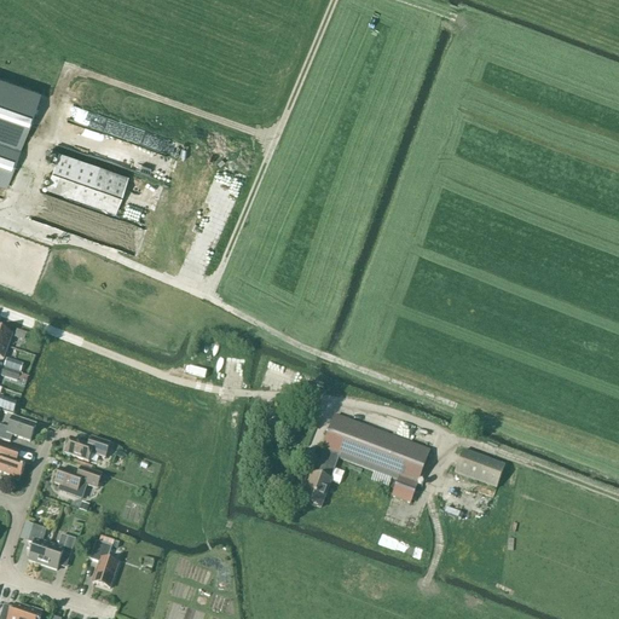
[(0,184),(6,187),(39,94),(0,80),(0,184)]
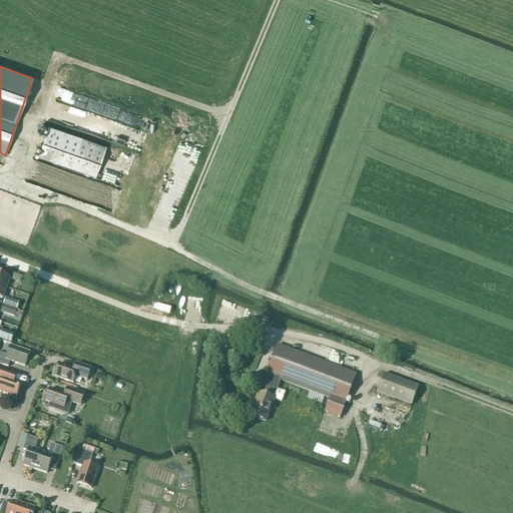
[(95,175),(105,147),(48,126),(38,155),(95,175)]
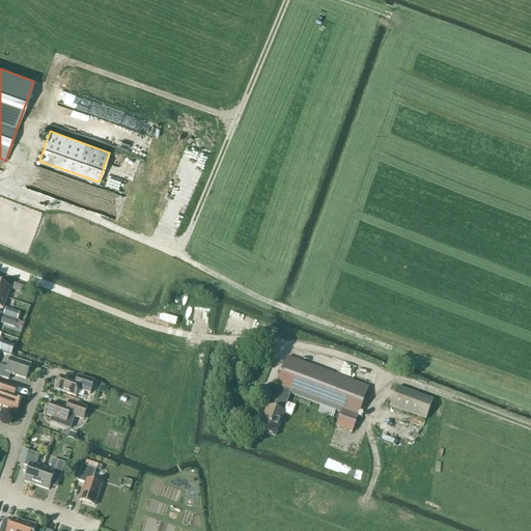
[(107,159),(115,162),(119,150),(111,147),(107,159)]
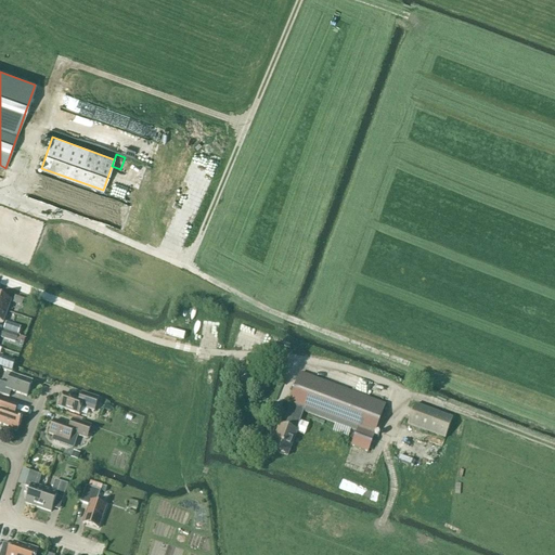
[(139,178),(146,180),(152,166),(126,157),(118,181),(137,186),(139,178)]
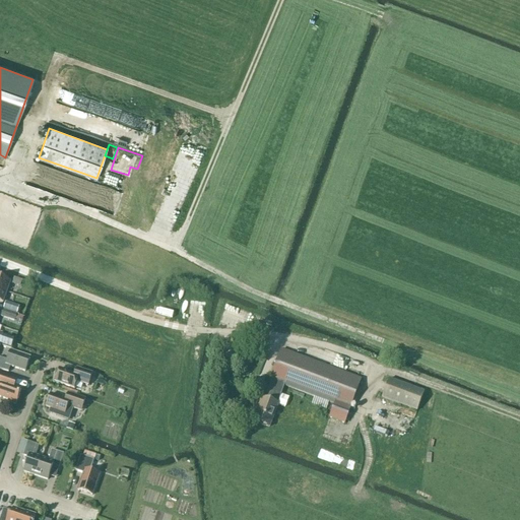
[(55,195),(113,212),(117,199),(108,197),(109,194),(103,192),(100,203),(92,200),(93,196),(81,192),(82,187),(60,180),(55,195)]
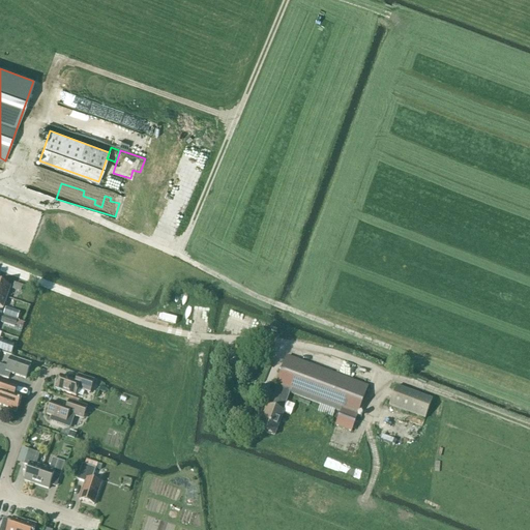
[(10,288),(0,284),(0,295),(6,298),(10,288)]
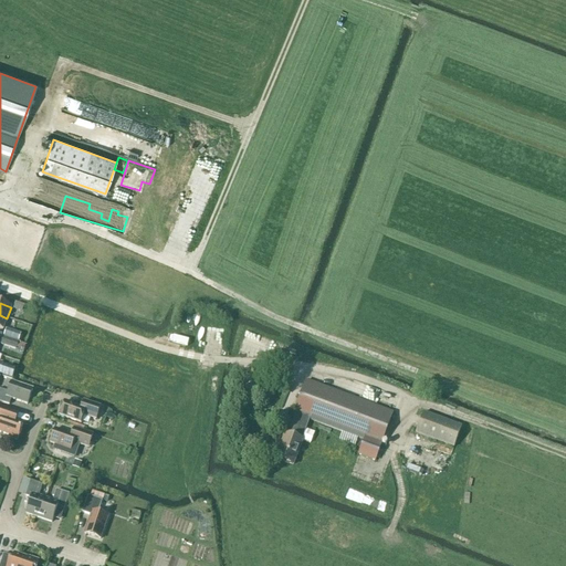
[(3,336),(19,342),(21,335),(7,329),(3,336)]
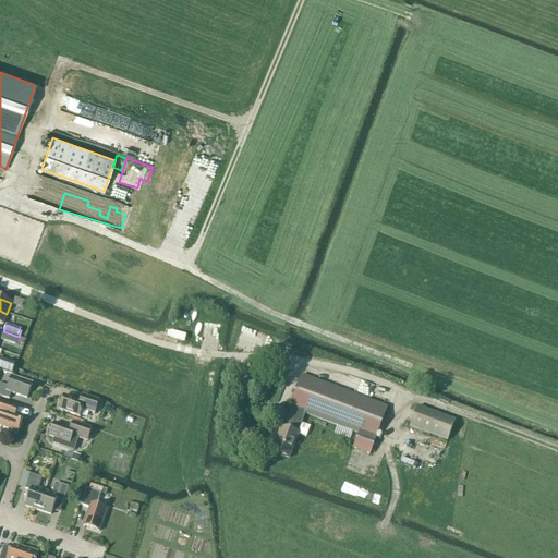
[(204,343),(219,343),(218,331),(203,331),(204,343)]
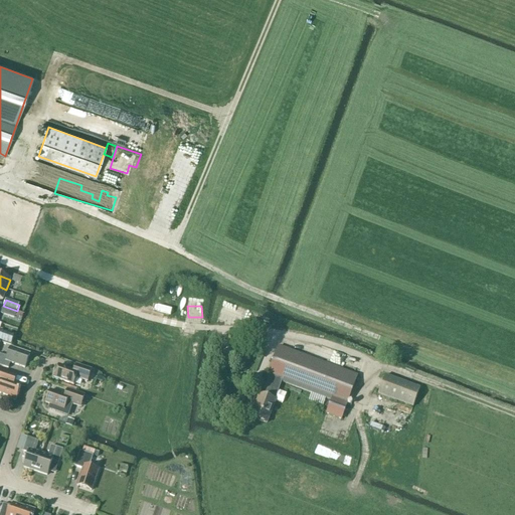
[(16,312),(3,307),(1,314),(13,319),(16,312)]
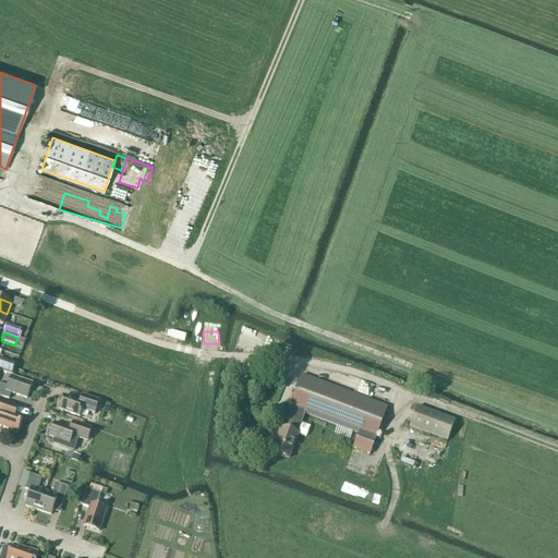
[(0,364),(0,367),(11,372),(14,364),(2,360),(0,364)]
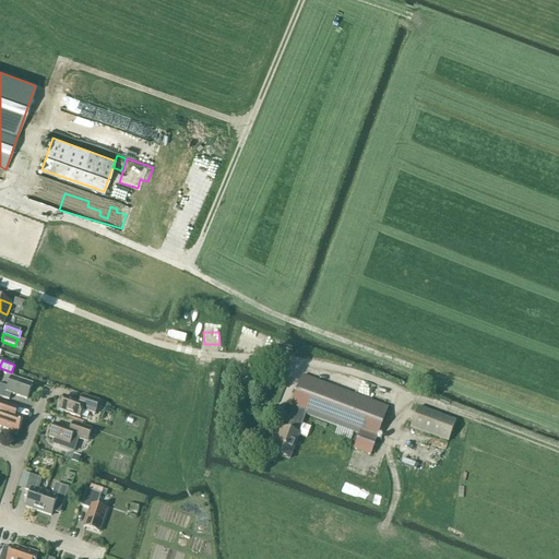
[(356,444),(371,451),(388,408),(302,377),(290,409),(292,409),(285,430),(281,428),(277,438),(278,438),(273,453),(289,460),(299,435),(298,435),(306,415),(359,435),(356,444)]
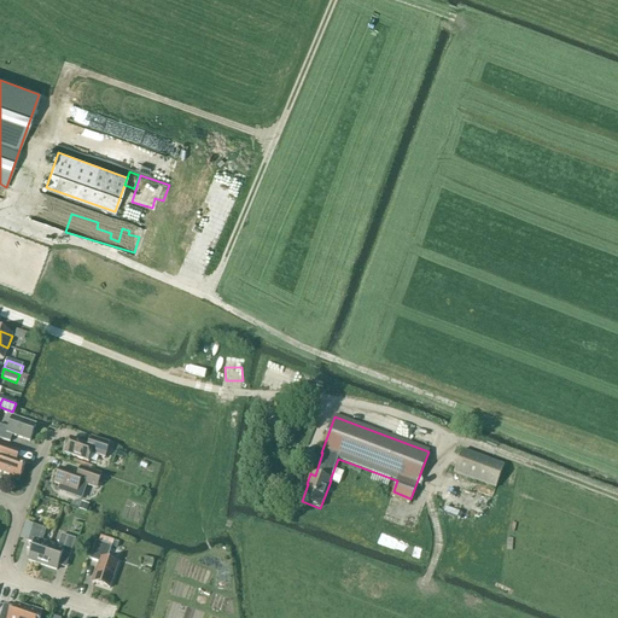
[(12,436),(29,442),(35,425),(12,418),(9,429),(0,425),(0,438),(10,443),(12,436)]
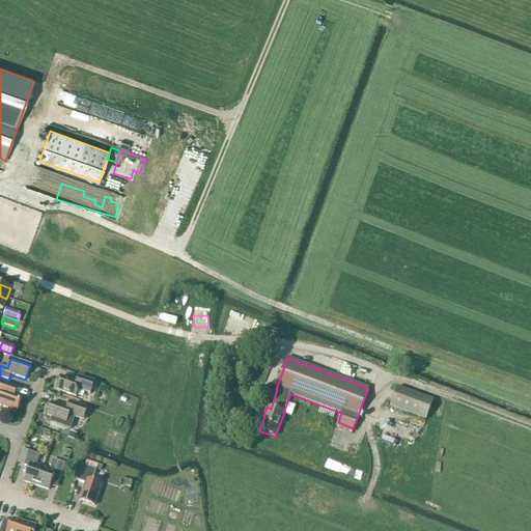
[(78,390),(89,394),(94,382),(79,376),(76,383),(60,378),(56,390),(76,397),(78,390)]
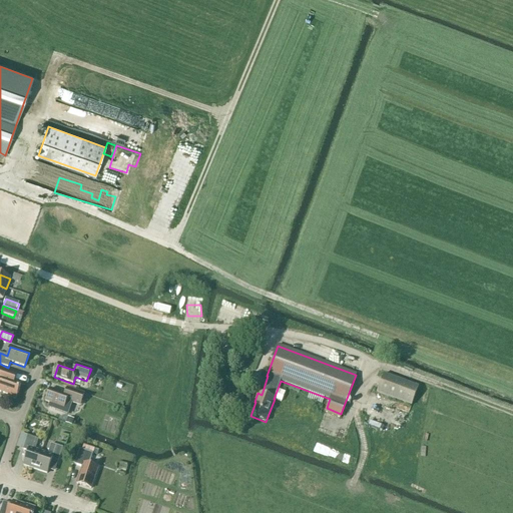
[(16,375),(0,369),(0,392),(8,395),(7,397),(15,400),(21,384),(14,382),(16,375)]
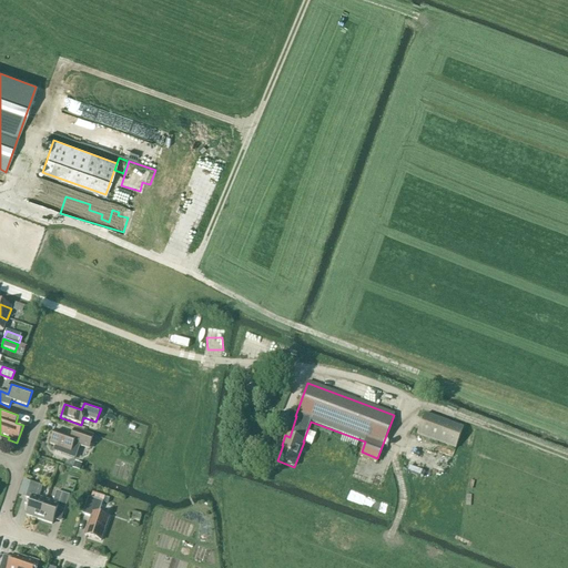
[(417,435),(455,449),(463,428),(425,414),(417,435)]
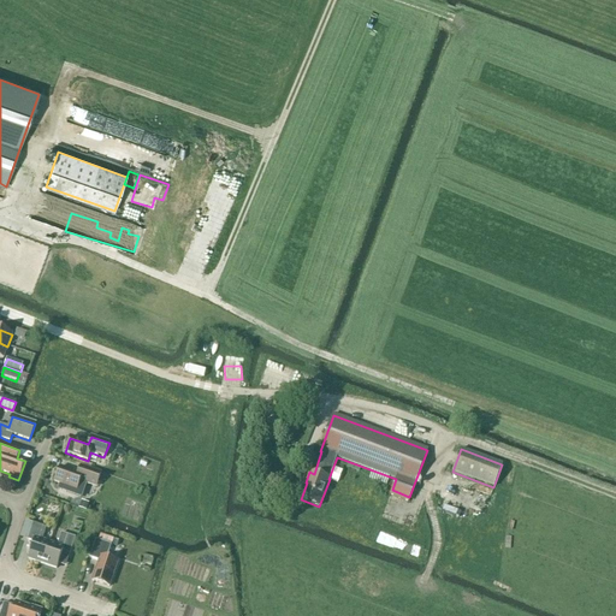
[(81,466),(90,469),(92,466),(73,458),(72,463),(81,466)]
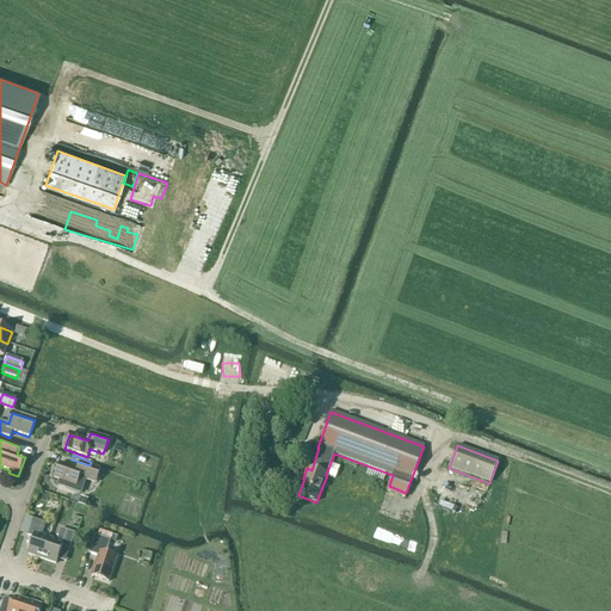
[(79,479),(94,485),(100,469),(80,462),(78,470),(59,464),(54,479),(76,487),(79,479)]
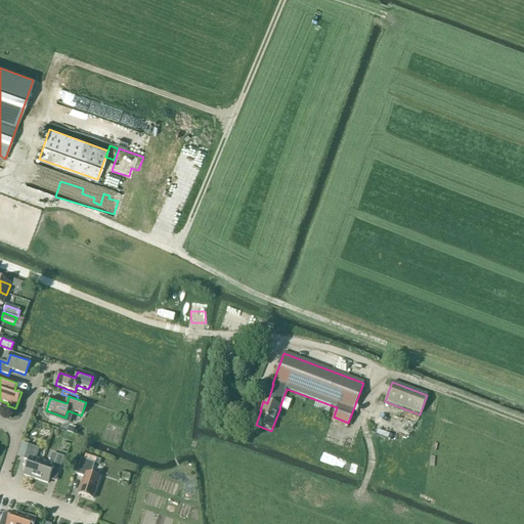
[(290,400),(284,398),(279,407),(280,407),(287,410),(290,400)]
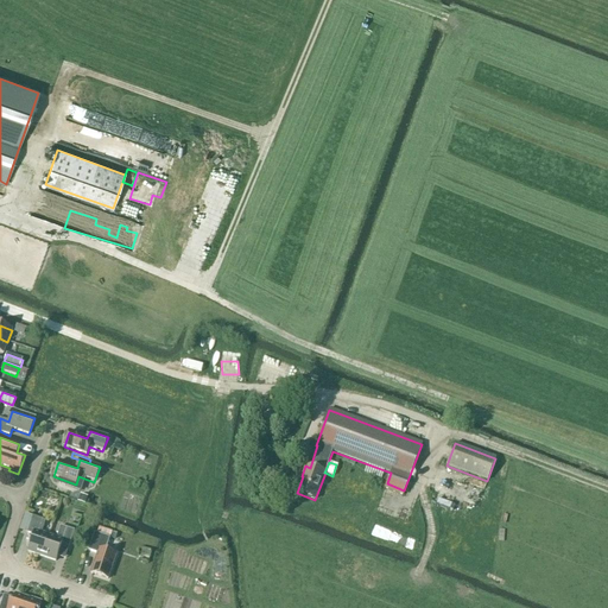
[(88,494),(81,492),(77,500),(86,502),(88,494)]
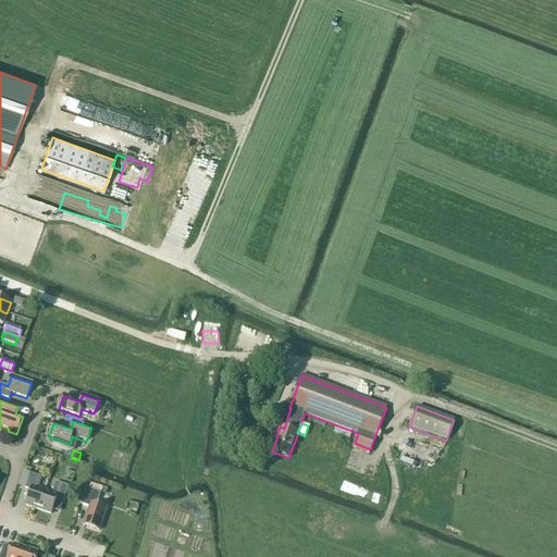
[(25,506),(38,510),(45,492),(38,490),(41,478),(29,473),(24,489),(31,491),(25,506)]
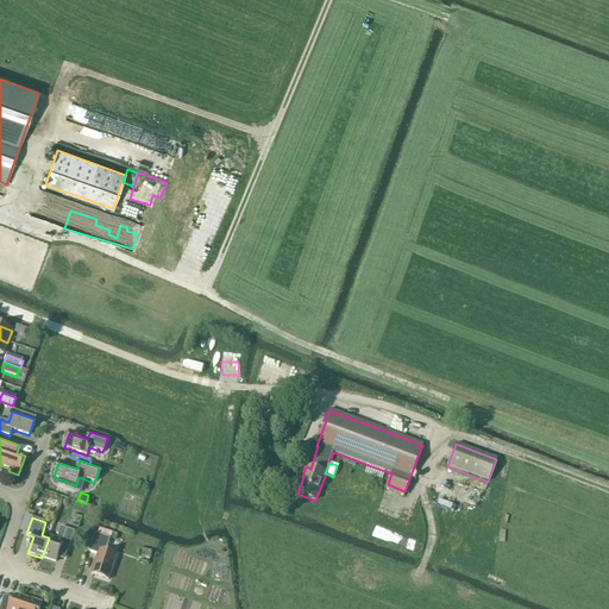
[(56,540),(49,538),(42,558),(56,563),(61,546),(69,548),(74,532),(61,527),(56,540)]
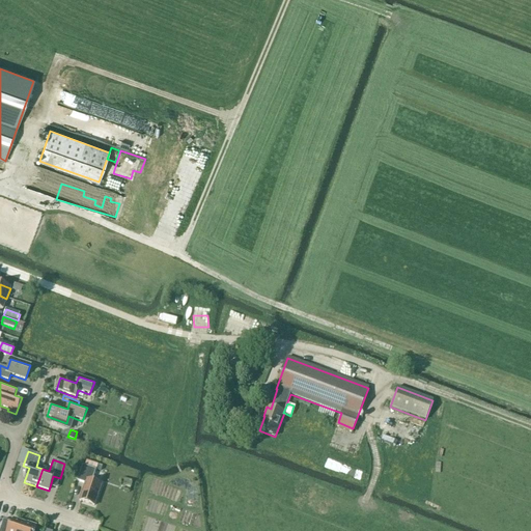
[(86,462),(84,467),(86,467),(95,470),(96,470),(98,466),(86,462)]
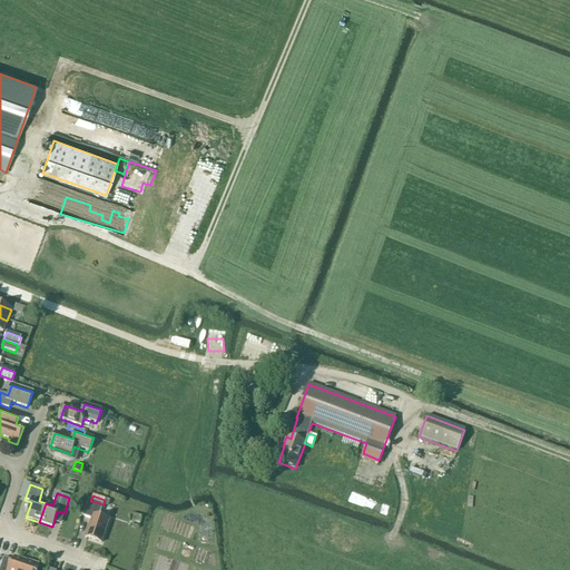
[(92,501),(88,500),(82,517),(91,520),(85,538),(101,543),(108,521),(98,518),(102,504),(92,501)]
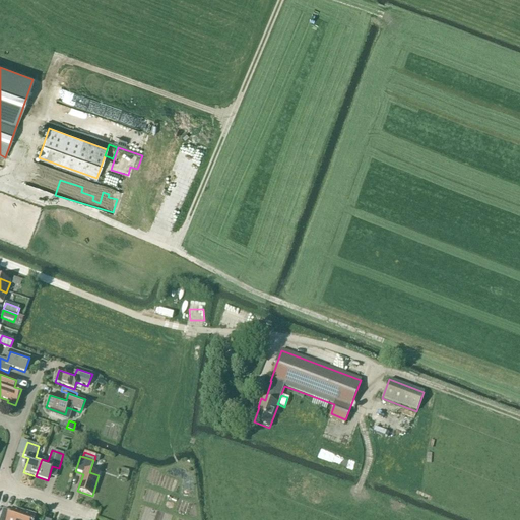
[(12,512),(3,509),(0,518),(0,519),(33,519),(36,515),(26,512),(25,513),(13,509),(12,512)]
